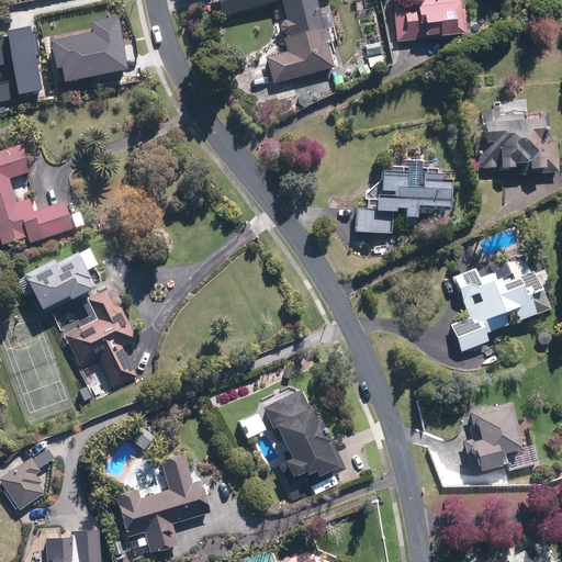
[(317,0),(217,0),(223,18),(280,2),(284,21),(283,22),(283,23),(282,23),(282,24),(282,25),(282,26),(282,27),(282,29),(282,30),(282,31),(283,31),(283,32),(284,33),(285,34),(287,34),(288,35),(289,37),(284,38),(288,53),(267,58),(272,82),(335,66),(317,0)]
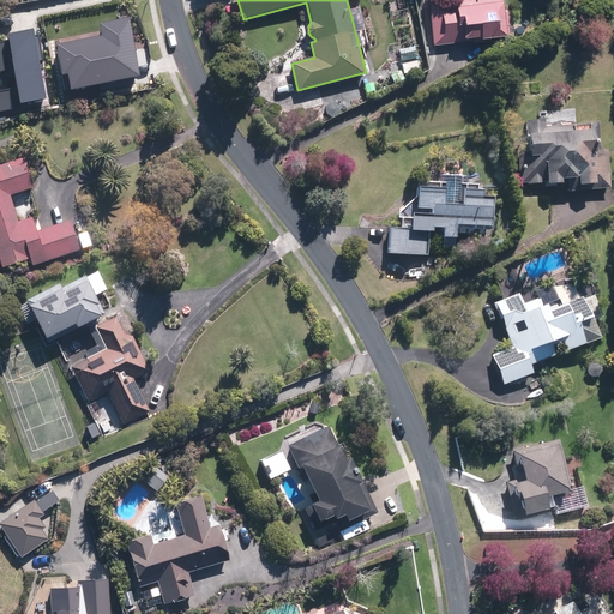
[(453,0),(427,2),(432,44),(510,36),(505,0),(453,0)]
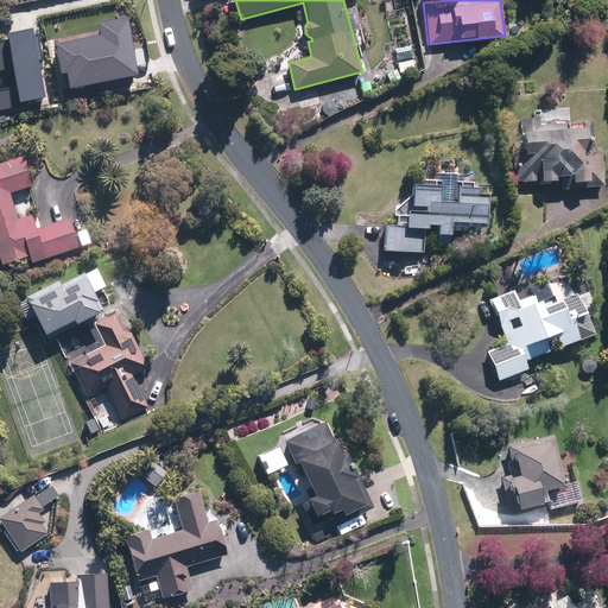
[(417,70),(412,46),(396,49),(400,74),(417,70)]
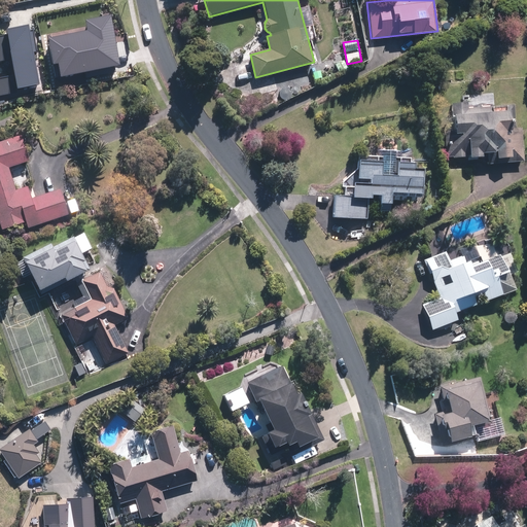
[(466,102),(451,102),(452,125),(444,125),(444,156),(482,155),(482,153),(491,153),(491,164),(523,163),(523,127),(512,127),(512,108),(466,109),(466,102)]
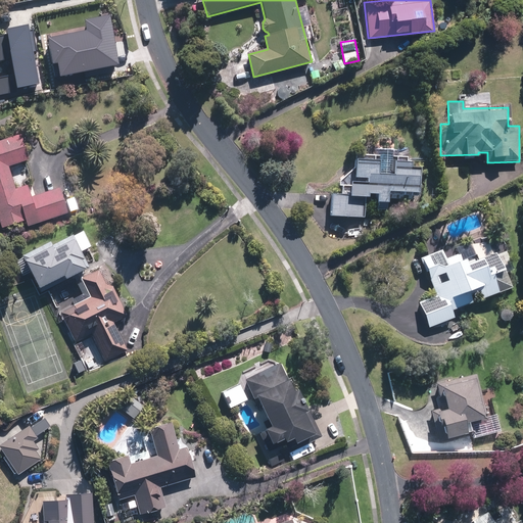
[(22,134),(0,140),(0,219),(3,229),(28,222),(30,228),(68,216),(60,190),(35,198),(30,185),(16,189),(10,167),(31,160),(22,134)]
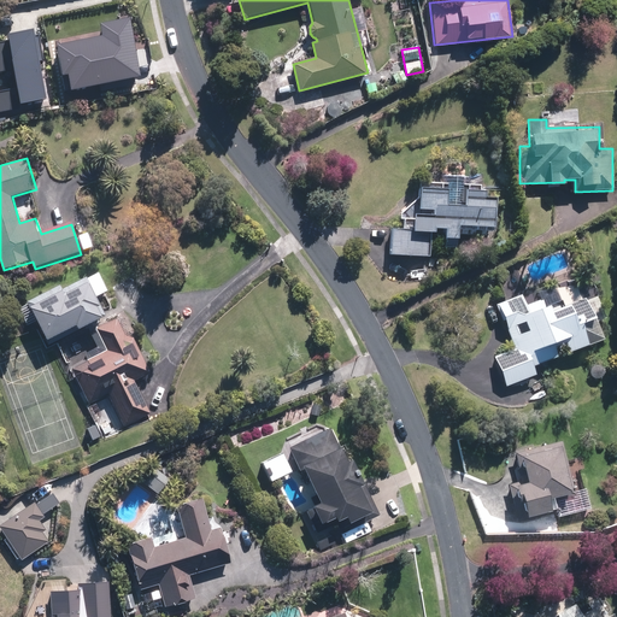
[(391,227),(391,228),(389,254),(430,256),(430,233),(445,233),(445,248),(459,248),(459,235),(489,236),(491,199),(485,199),(485,191),(480,191),(480,184),(464,184),(464,176),(447,176),(447,184),(417,183),(417,209),(433,209),(433,215),(413,215),(413,228),(391,227)]
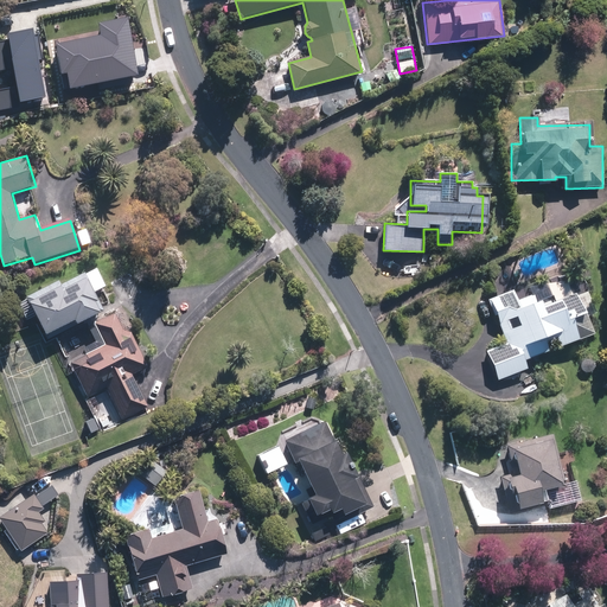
[(95,269),(29,299),(48,340),(114,310),(95,269)]
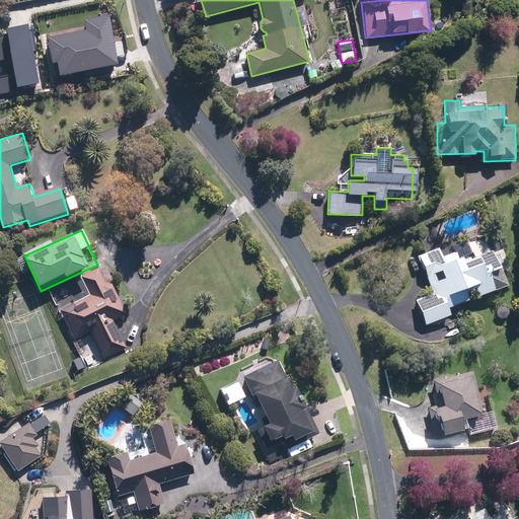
[(455,243),(419,256),(431,293),(415,299),(424,325),(451,315),(448,305),(506,285),(502,272),(508,269),(500,248),(491,251),(486,236),(468,242),(472,253),(460,257),(455,243)]
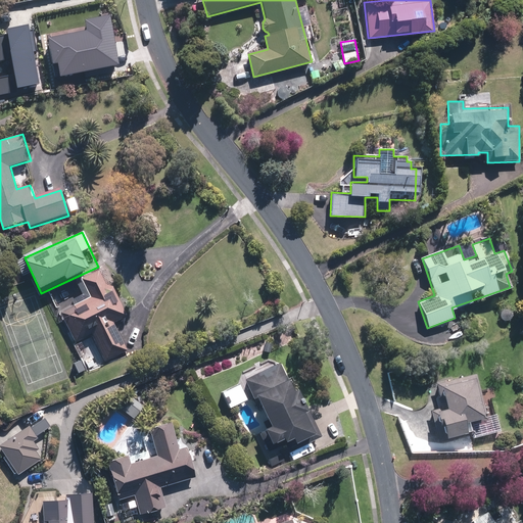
[(128,318),(104,270),(80,282),(86,295),(58,310),(76,343),(92,335),(106,364),(129,351),(115,324),(128,318)]
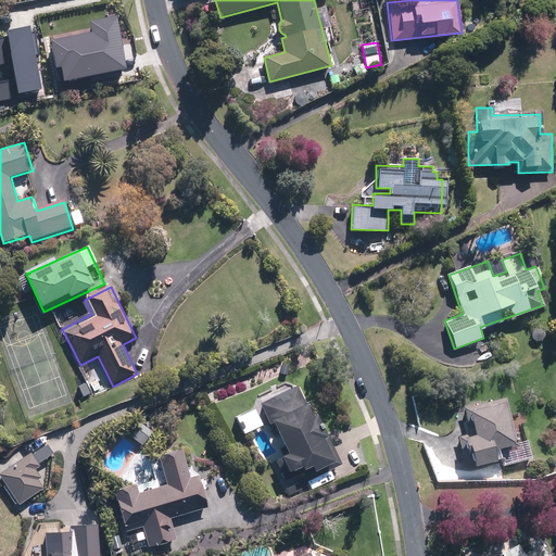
[(342,465),(314,402),(304,406),(295,387),(260,403),(268,424),(274,421),(288,454),(276,459),(285,478),(311,466),(315,477),(342,465)]
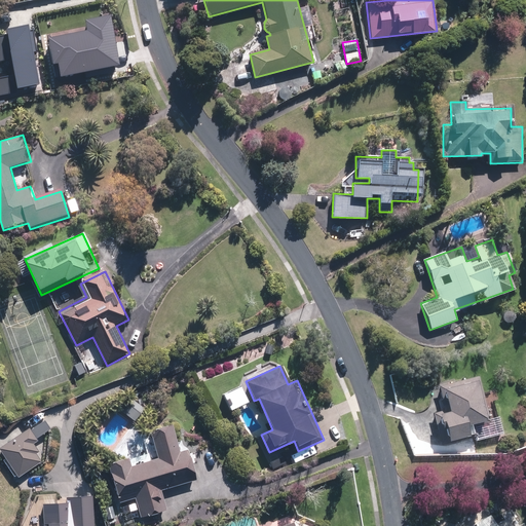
[(489,418),(477,377),(439,387),(445,410),(437,413),(445,443),(475,434),(472,422),(489,418)]
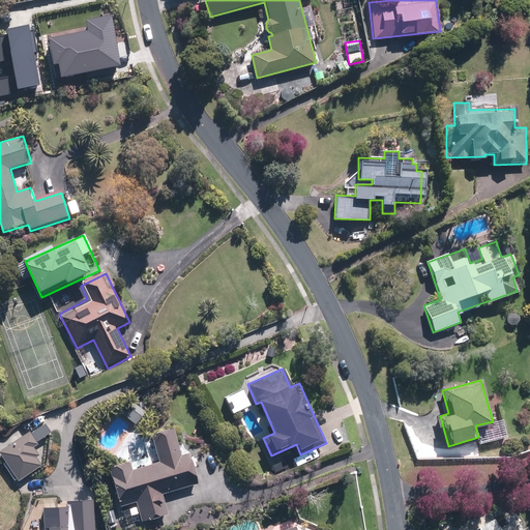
[(130,401),(122,413),(137,423),(145,411),(130,401)]
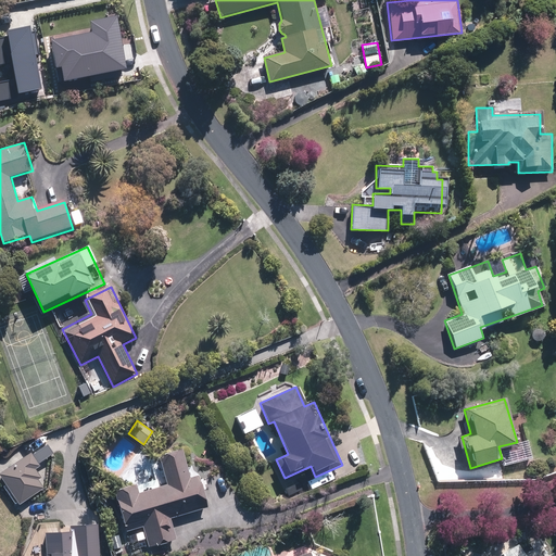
[(54,458),(46,444),(26,457),(9,468),(0,474),(0,482),(16,506),(47,487),(36,470),(54,458)]
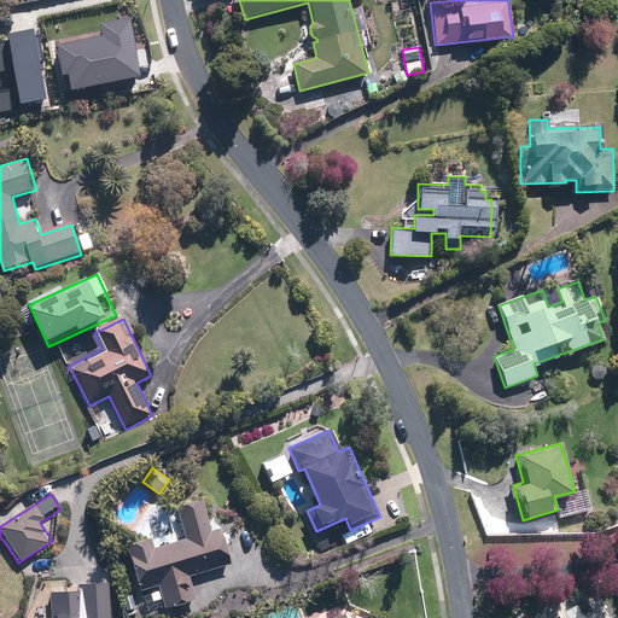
[(150,536),(129,542),(143,589),(161,584),(167,606),(197,598),(191,577),(232,565),(220,526),(213,529),(203,495),(176,503),(186,538),(153,548),(150,536)]
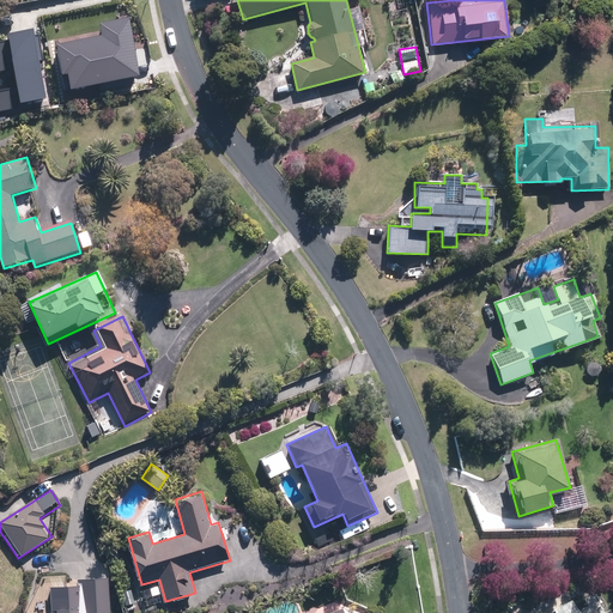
[(2,505),(10,516),(29,504),(22,493),(2,505)]
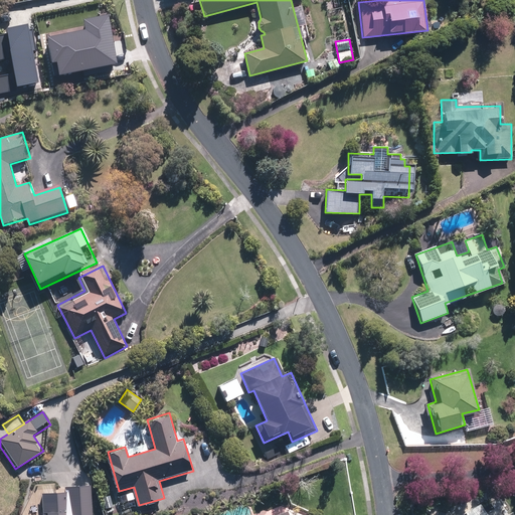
[(41,514),(92,514),(92,510),(70,510),(70,492),(41,493),(41,514)]
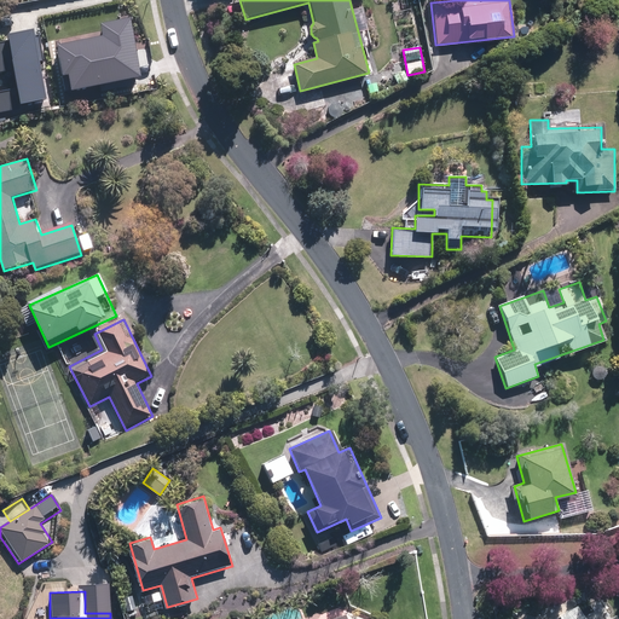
[(595,618),(591,613),(583,618),(574,607),(555,618),(595,618)]
